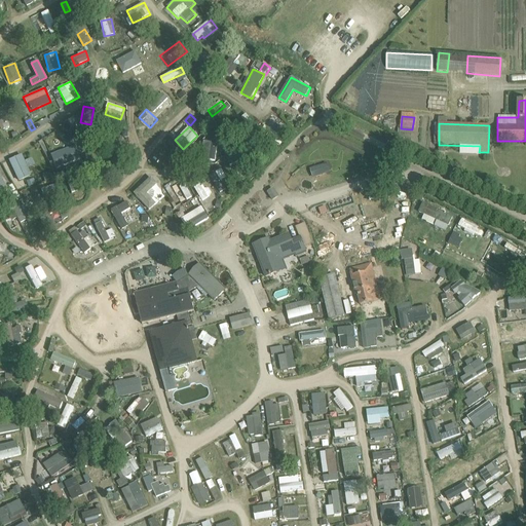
[(262,133),(275,139),(277,134),(265,126),(262,133)]
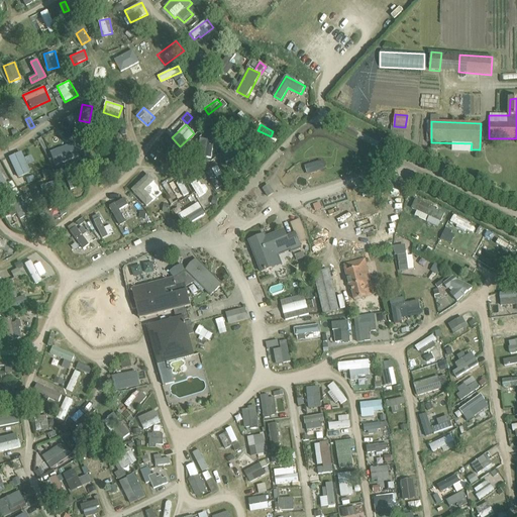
[(49,150),(55,165),(80,157),(76,142),(49,150)]
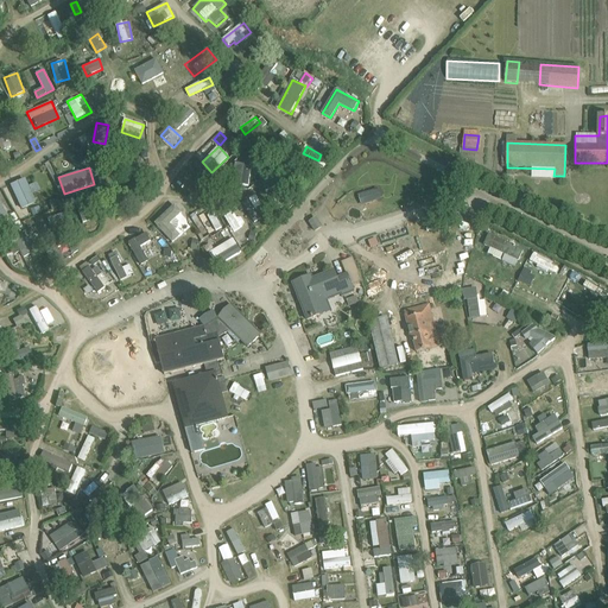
[(36,203),(32,192),(40,189),(38,182),(29,185),(26,178),(11,183),(20,208),(36,203)]
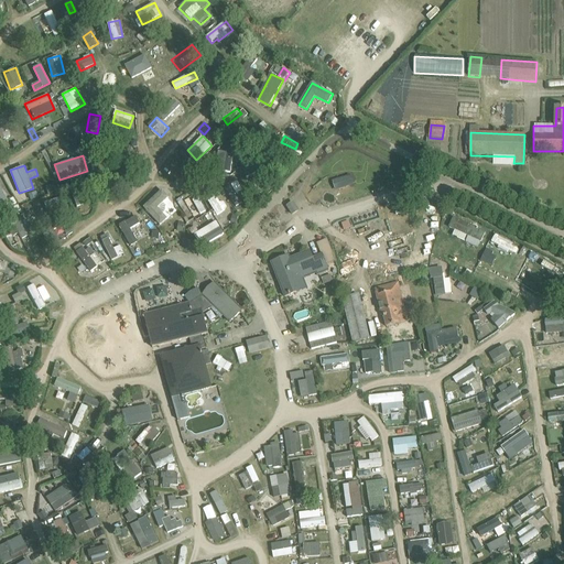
[(335,192),(354,185),(350,175),(332,181),(335,192)]
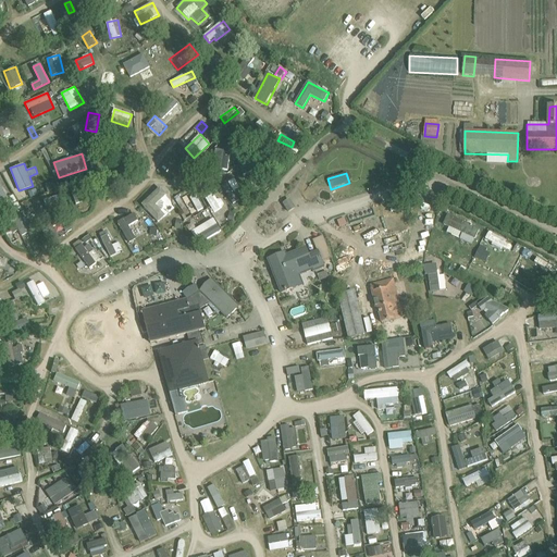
[(222,186),(233,205),(239,201),(234,190),(239,187),(235,178),(222,186)]
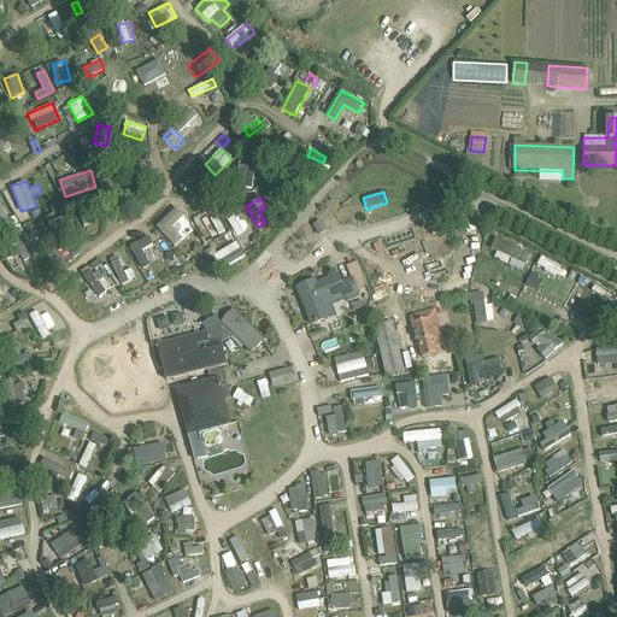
[(0,206),(0,236),(21,229),(16,216),(9,219),(3,205),(0,206)]
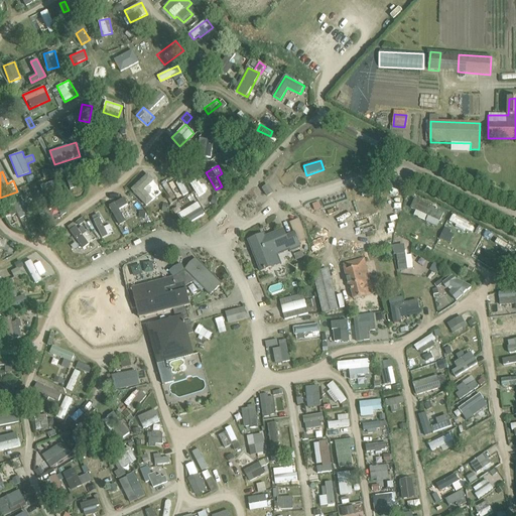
[(146,206),(157,196),(149,186),(156,180),(149,173),(131,189),(146,206)]
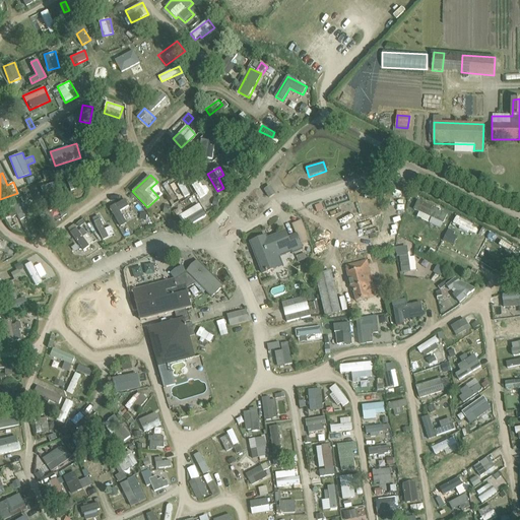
[(182,179),(172,184),(179,200),(190,195),(182,179)]
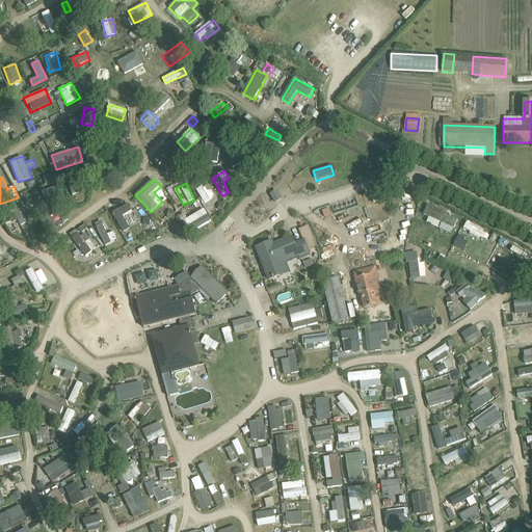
[(44,196),(59,190),(58,185),(42,191),(44,196)]
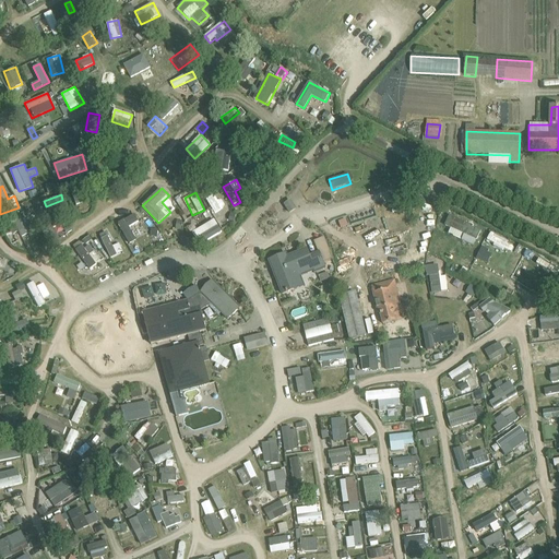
[(214,213),(221,210),(215,199),(210,201),(214,213)]
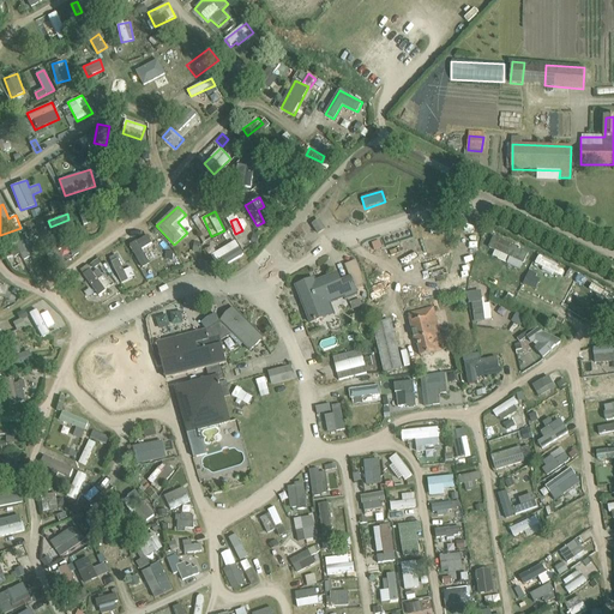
[(313,226),(318,234),(325,230),(319,221),(313,226)]
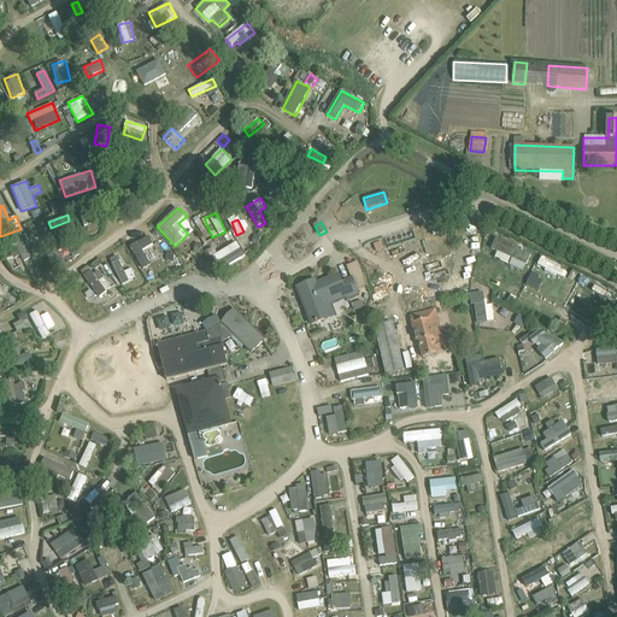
[(144,250),(153,245),(150,236),(130,246),(144,269),(152,264),(144,250)]
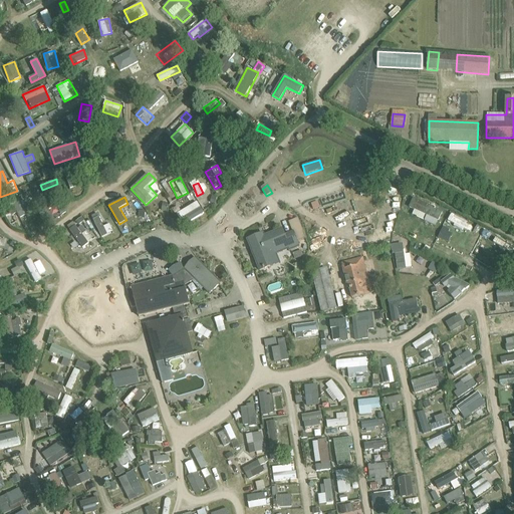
[(437,225),(443,210),(413,198),(410,207),(415,209),(412,215),(437,225)]
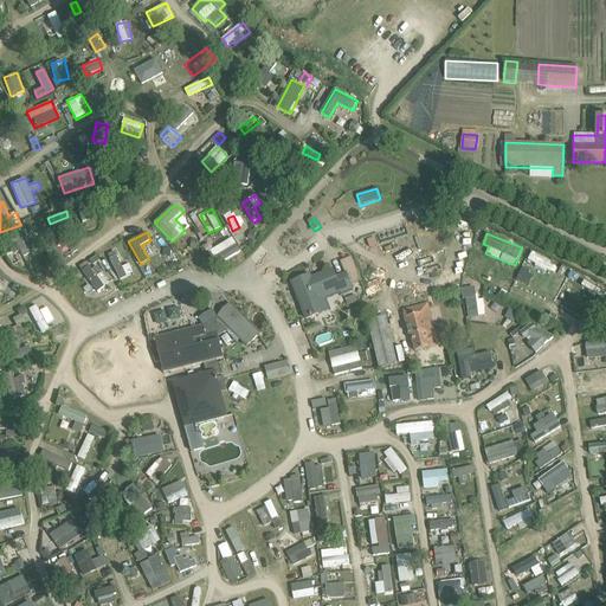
[(233,237),(208,252),(212,258),(220,253),(225,260),(242,251),(233,237)]
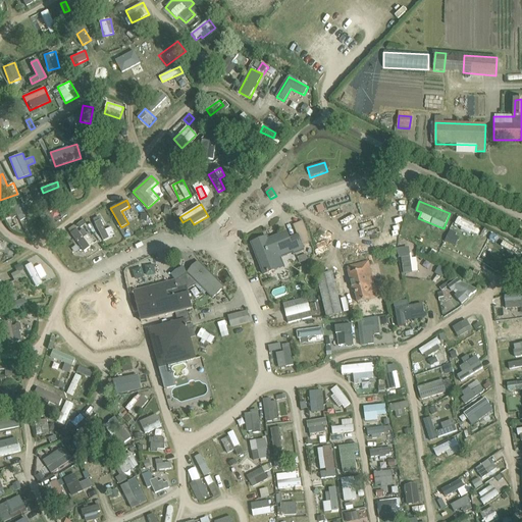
[(19,221),(29,217),(23,207),(15,211),(19,221)]
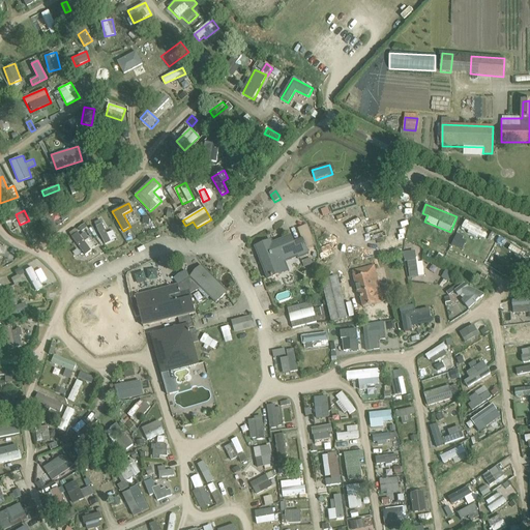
[(106,244),(112,242),(100,219),(94,223),(106,244)]
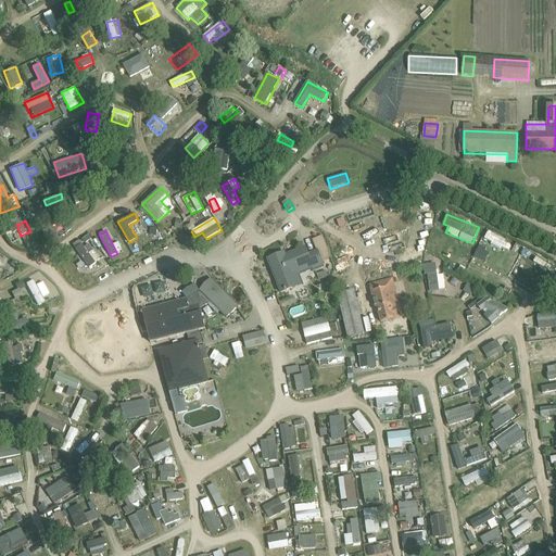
[(489,231),(484,239),(508,252),(513,244),(489,231)]
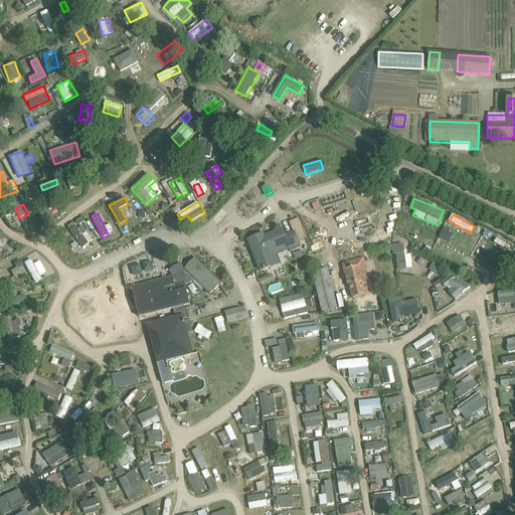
[(67,229),(84,246),(94,238),(86,230),(90,226),(80,217),(67,229)]
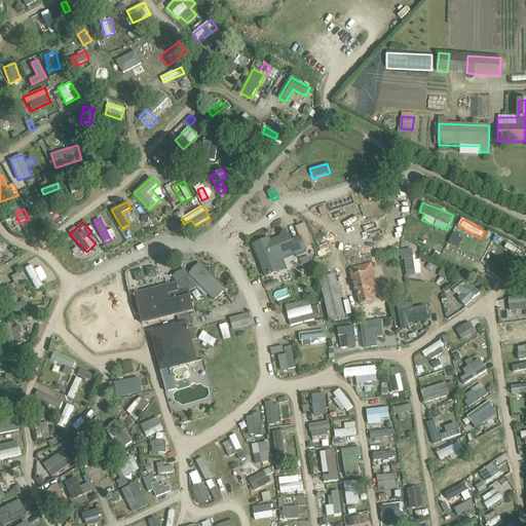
[(254,246),(257,255),(266,278),(288,270),(284,260),(295,255),(296,257),(307,253),(304,246),(312,242),(306,225),(296,228),(300,238),(292,241),(289,234),(270,241),(269,239),(254,246)]
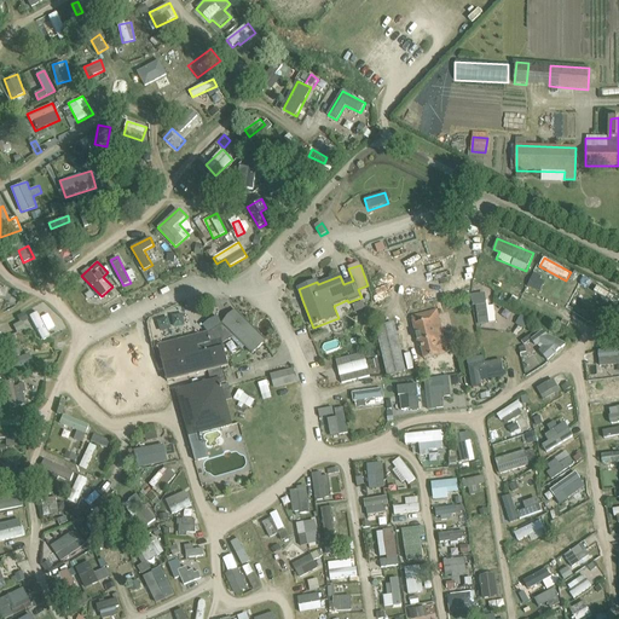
[(528,285),(541,291),(545,279),(533,273),(528,285)]
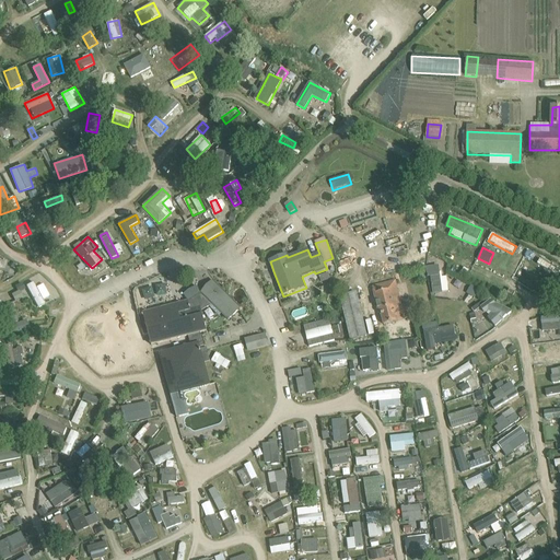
[(0,277),(2,270),(15,273),(20,261),(0,255),(0,277)]
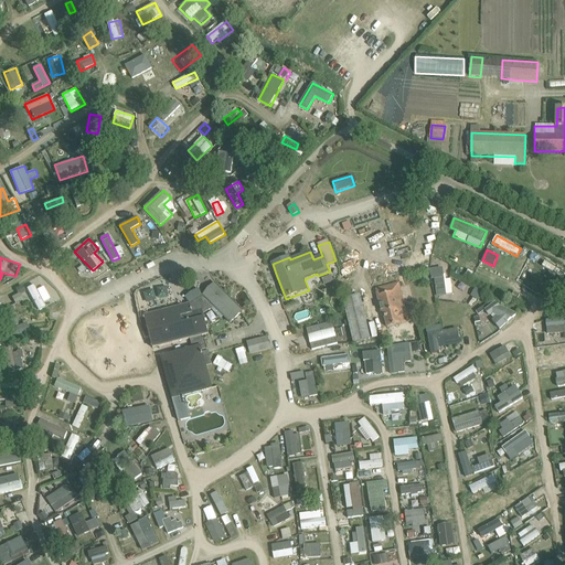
[(564,272),(544,262),(541,266),(563,277),(564,273),(564,272)]
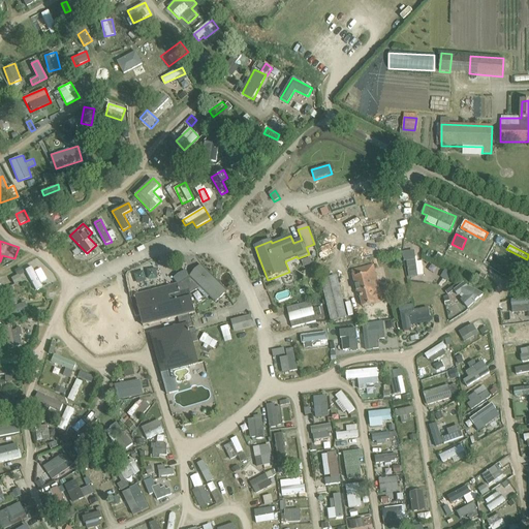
[(406,260),(408,277),(424,276),(422,260),(416,261),(415,250),(403,251),(404,260),(406,260)]
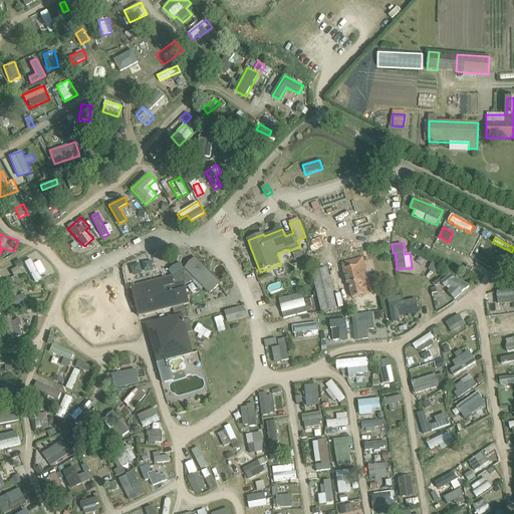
[(303,256),(301,251),(293,254),(295,259),(303,256)]
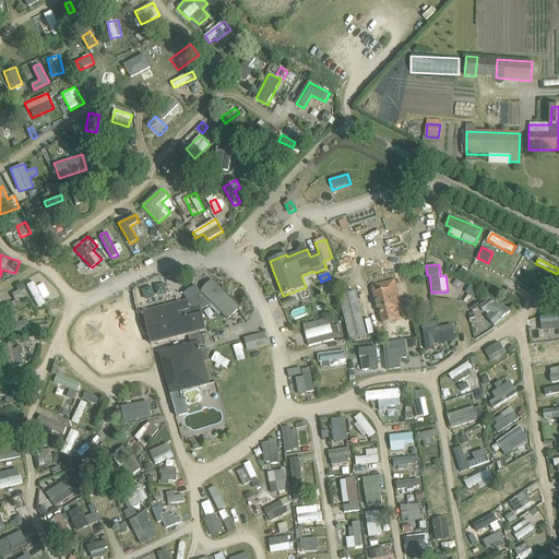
[(34,281),(26,285),(38,308),(54,300),(44,283),(36,286),(34,281)]
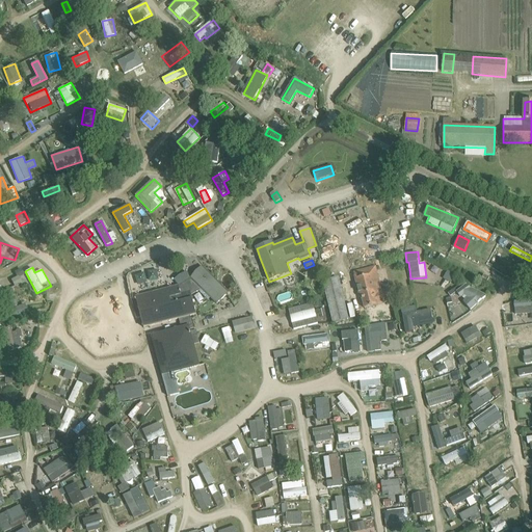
[(203,267),(190,280),(188,273),(181,275),(175,282),(179,286),(136,297),(144,331),(179,322),(181,327),(188,326),(188,328),(151,339),(168,399),(179,395),(173,373),(201,366),(194,344),(200,343),(195,329),(190,331),(190,329),(194,328),(191,317),(197,316),(191,295),(195,294),(198,292),(208,301),(210,298),(217,306),(230,293),(203,267)]
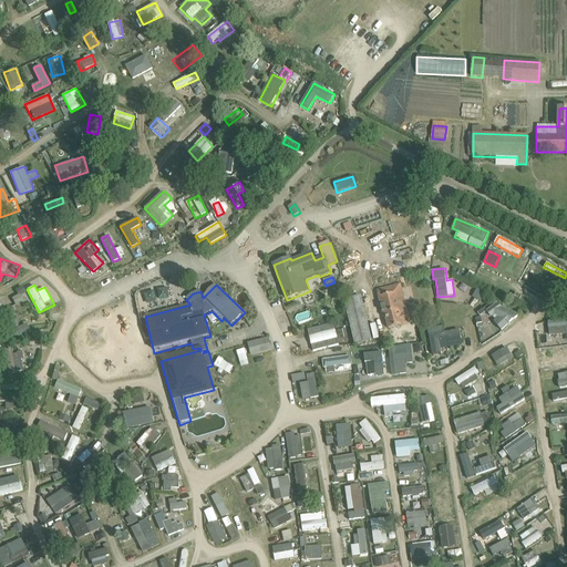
[(377,290),(379,296),(383,315),(385,315),(389,329),(402,326),(418,321),(414,309),(406,311),(400,285),(377,290)]
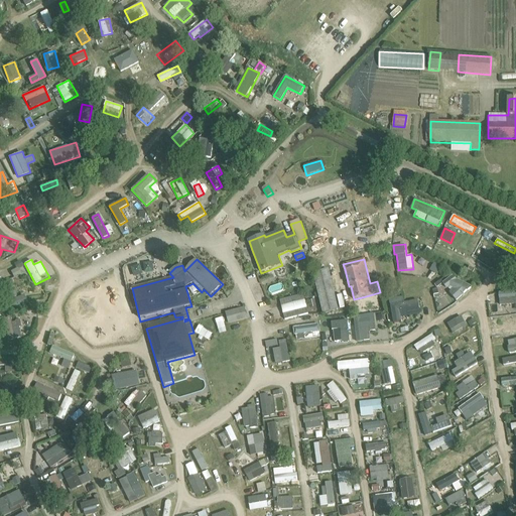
[(437,273),(440,268),(434,264),(431,269),(437,273)]
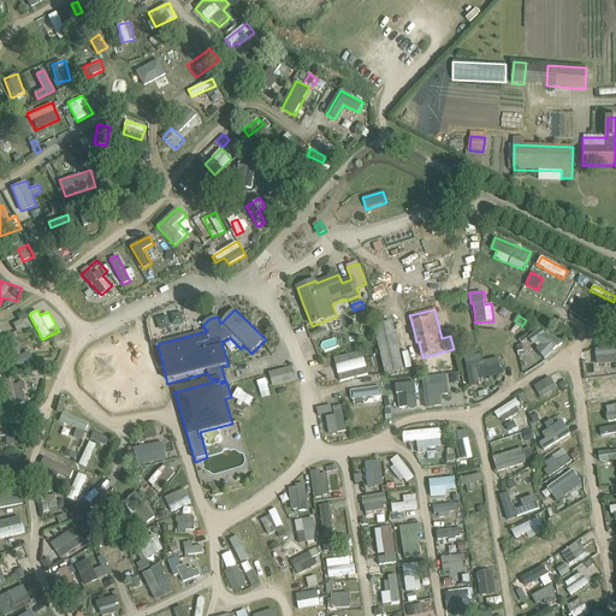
[(404,371),(392,323),(374,326),(386,375),(404,371)]
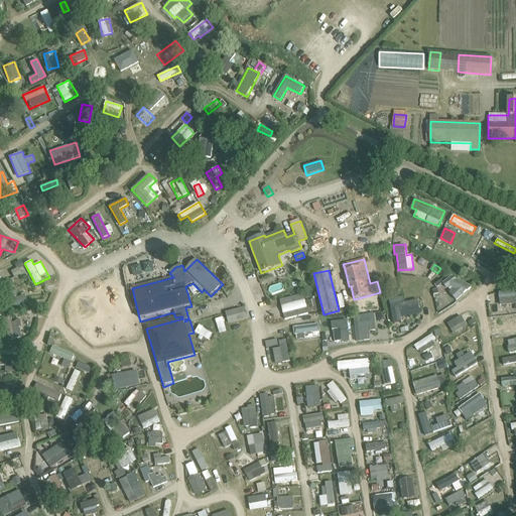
[(442,282),(448,290),(456,300),(470,290),(457,272),(442,282)]
